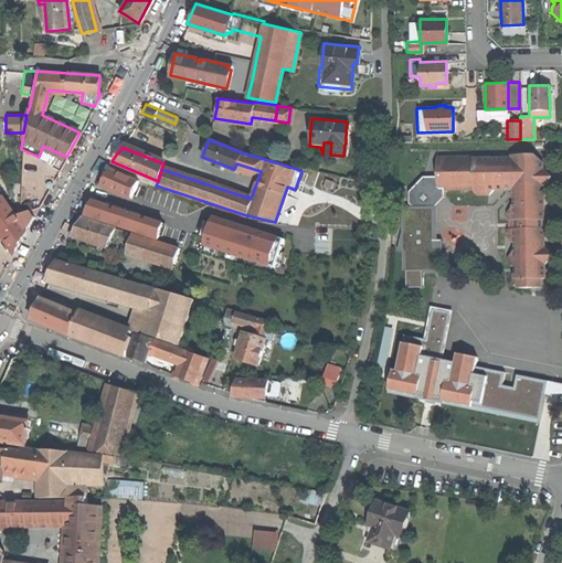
[(540,286),(540,277),(543,276),(543,264),(548,259),(548,250),(542,245),(542,229),(541,227),(541,219),(542,216),(542,184),(545,180),(547,171),(541,166),(541,160),(533,153),(510,153),(510,157),(473,157),(473,155),(436,156),(436,176),(427,176),(427,181),(434,188),(437,187),(439,188),(444,188),(473,188),(473,190),(477,193),(487,192),(494,188),(502,188),(508,182),(516,190),(511,194),(511,205),(506,211),(506,219),(507,220),(507,235),(512,241),(512,250),(507,255),(507,262),(510,264),(513,264),(513,277),(516,277),(516,286),(540,286)]
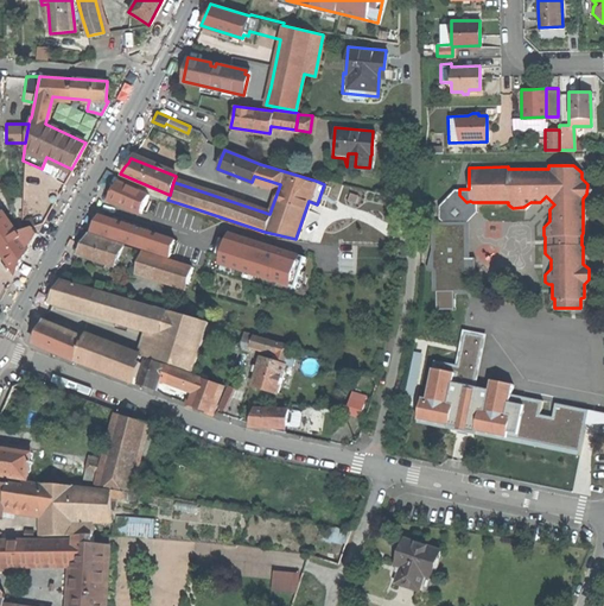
[(148,193),(114,177),(105,197),(140,213),(148,193)]
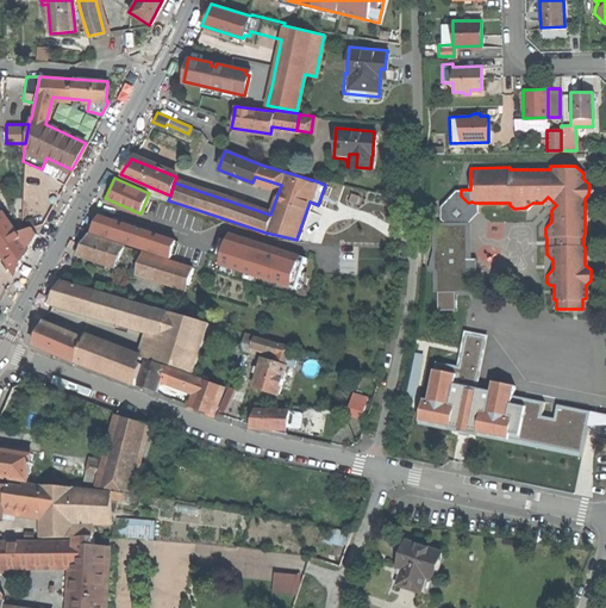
[(461,196),(461,190),(456,190),(439,205),(439,218),(444,222),(469,221),(478,210),(479,203),(474,203),(472,202),(468,203),(461,196)]
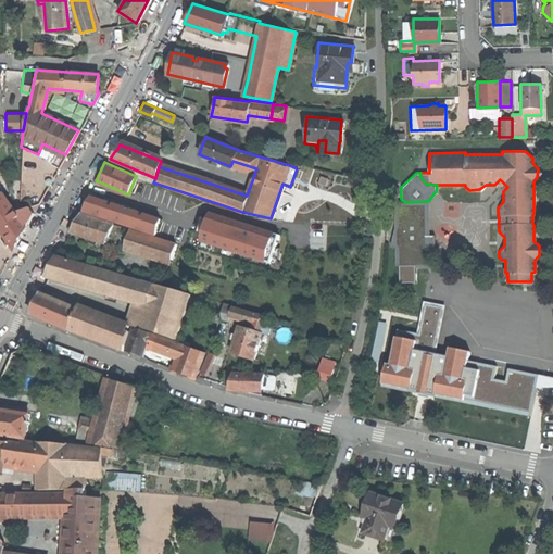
[(158,215),(84,191),(78,208),(152,231),(158,215)]
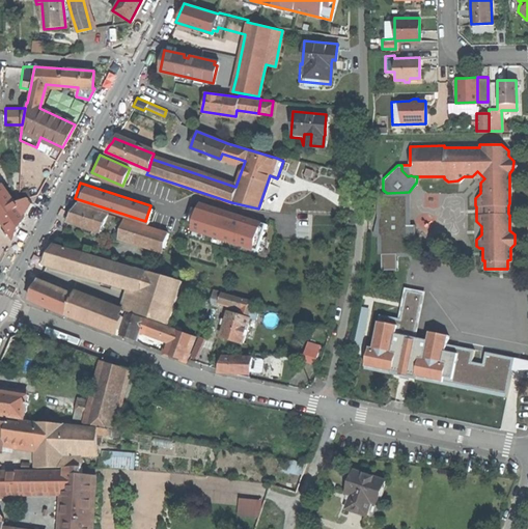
[(0,217),(12,235),(31,202),(27,197),(16,202),(2,184),(0,185),(0,217)]
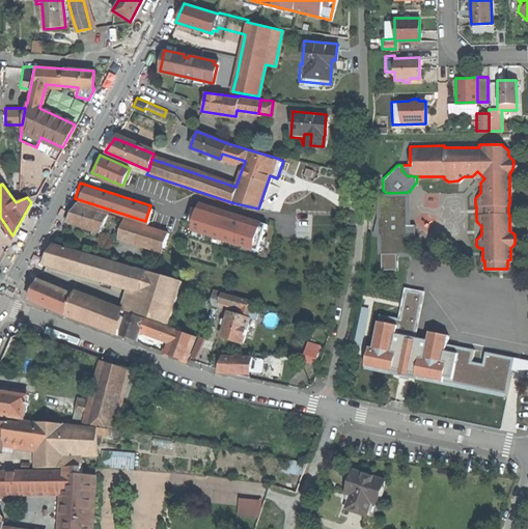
[(376,218),(371,234),(376,235),(377,254),(408,254),(408,238),(415,238),(415,224),(410,224),(409,192),(387,193),(377,193),(376,218)]
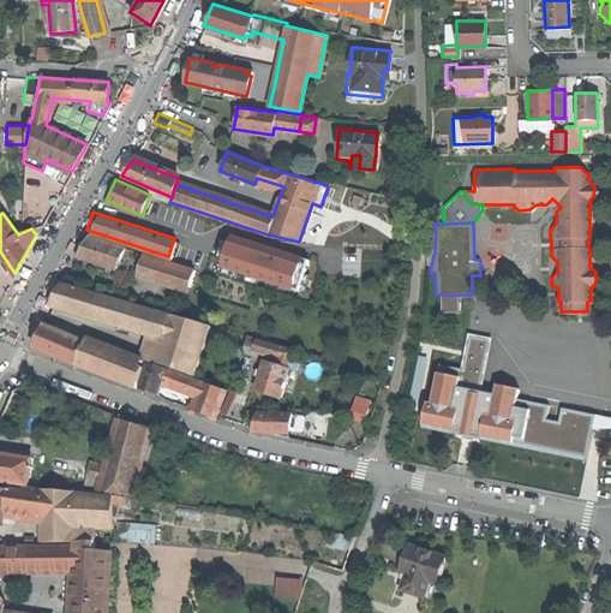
[(216,263),(294,287),(303,257),(225,234),(216,263)]
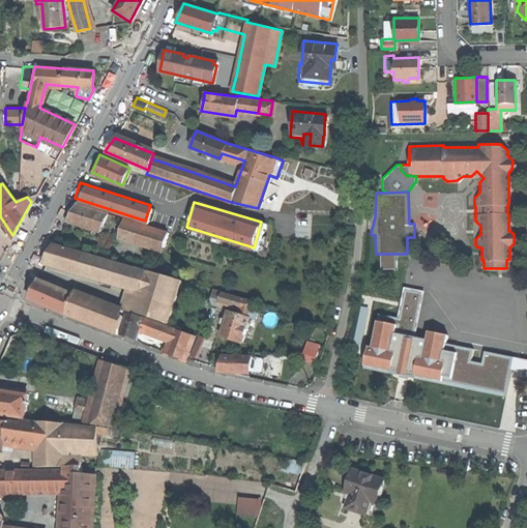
[(75,224),(99,232),(108,213),(77,203),(66,221),(75,224)]
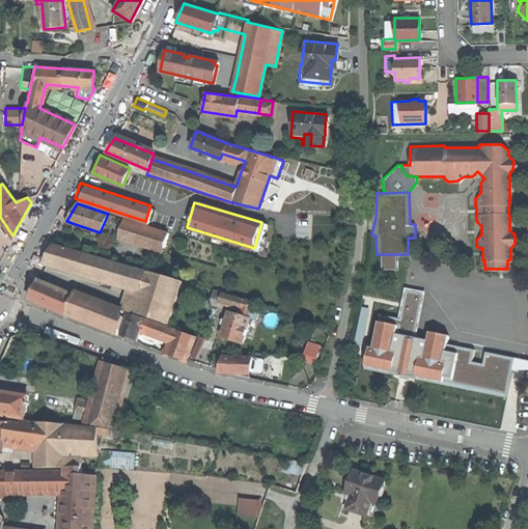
[(117,234),(162,247),(166,232),(122,218),(117,234)]
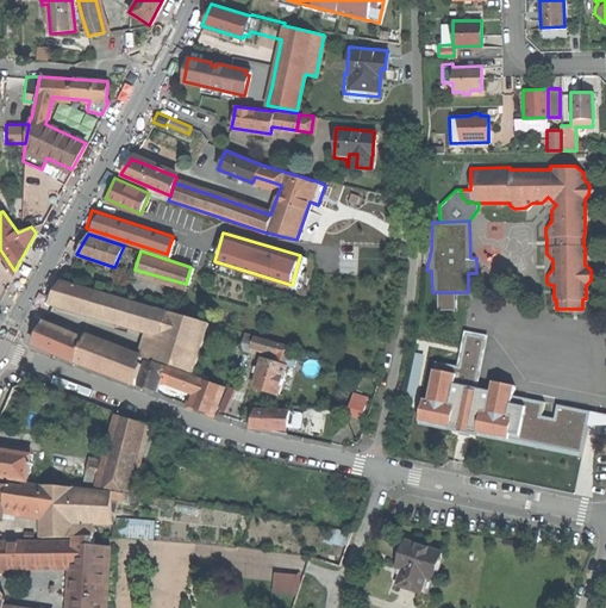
[(155,359),(191,371),(207,322),(168,310),(168,311),(62,280),(52,298),(162,330),(157,348),(143,343),(139,355),(141,355),(154,360),(155,359)]
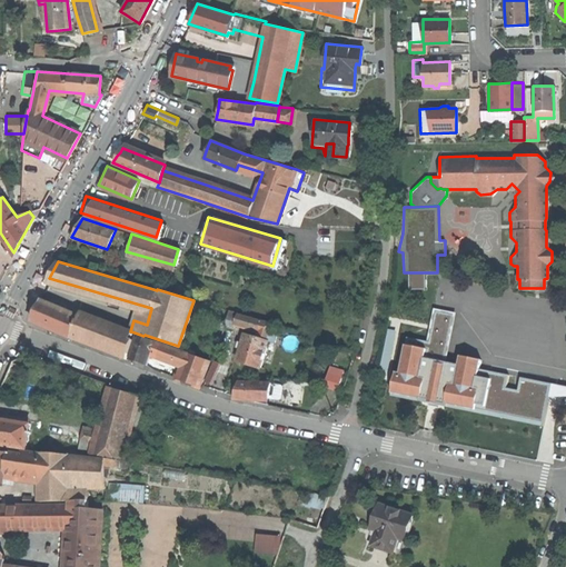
[(49,302),(40,298),(29,320),(69,337),(126,357),(132,338),(129,337),(131,331),(130,331),(78,315),(49,302)]
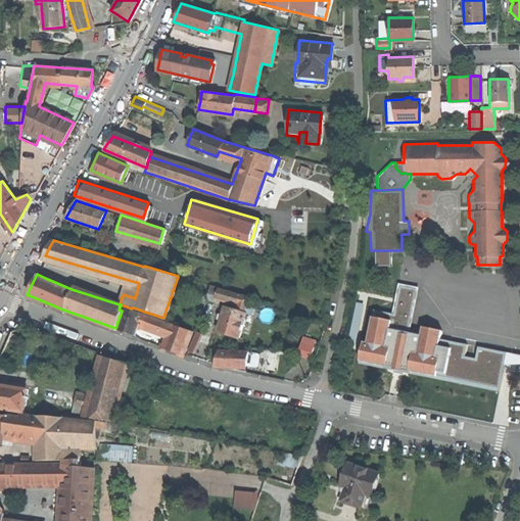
[(229,334),(238,337),(245,313),(250,314),(252,306),(247,305),(249,296),(241,294),(208,284),(206,292),(237,301),(236,310),(225,305),(217,330),(229,334)]
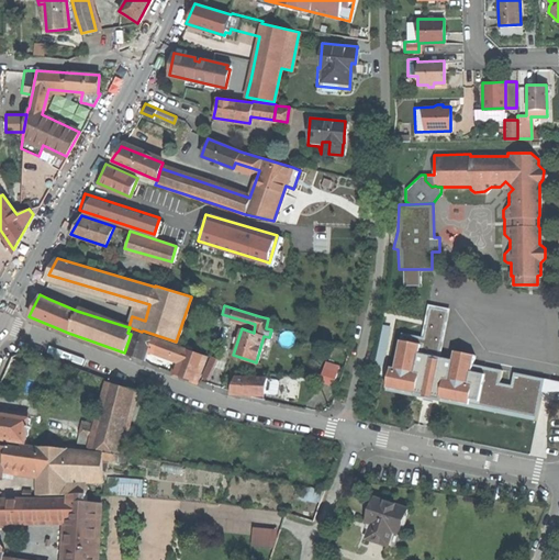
[(438,396),(461,401),(468,398),(471,382),(467,381),(472,355),(453,350),(458,324),(424,316),(418,344),(399,339),(393,367),(389,367),(386,380),(389,387),(414,392),(413,393),(421,394),(421,395),(429,398),(431,396),(438,398),(438,396)]
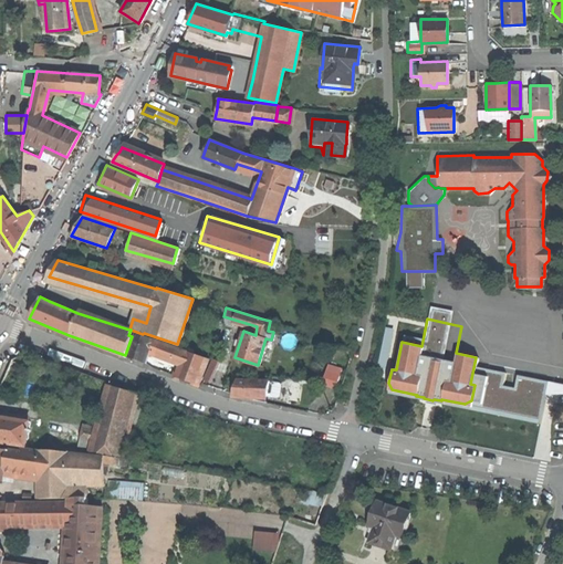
[(198,383),(207,357),(135,333),(127,356),(136,359),(145,362),(148,350),(181,361),(176,375),(198,383)]
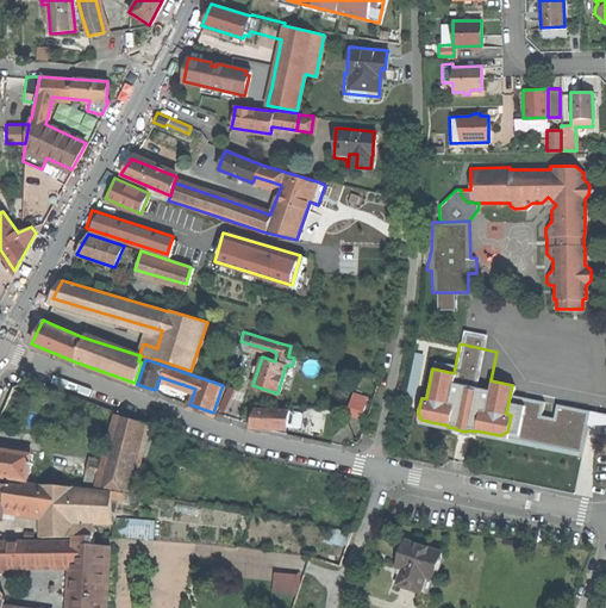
[(233,390),(227,388),(218,408),(223,411),(233,390)]
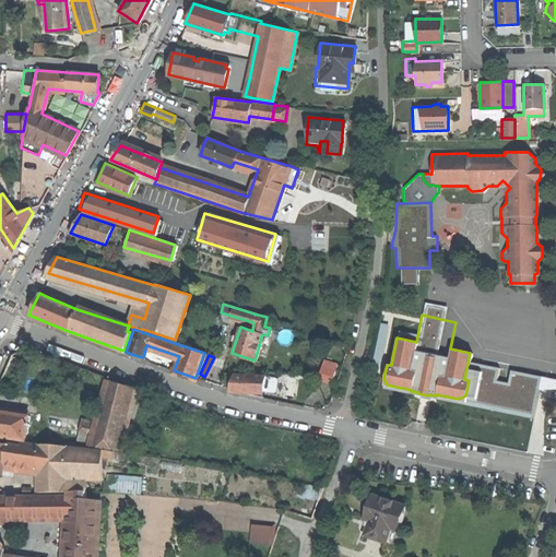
[(322,358),(320,364),(334,368),(336,362),(322,358)]
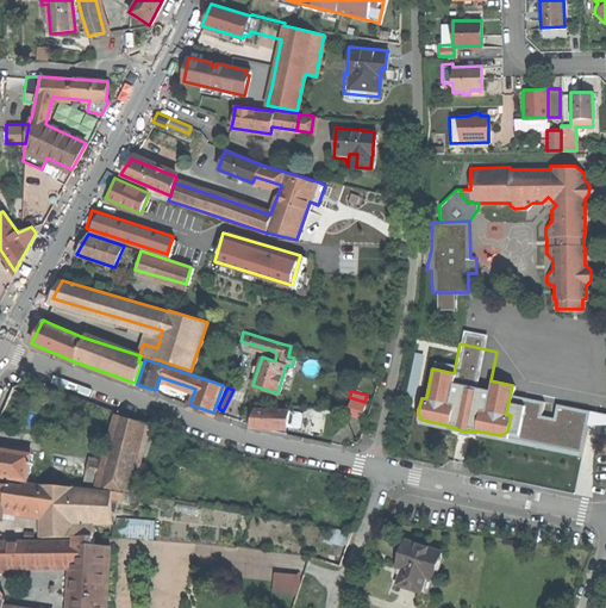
[(344,413),(360,417),(363,405),(364,402),(349,397),(344,413)]
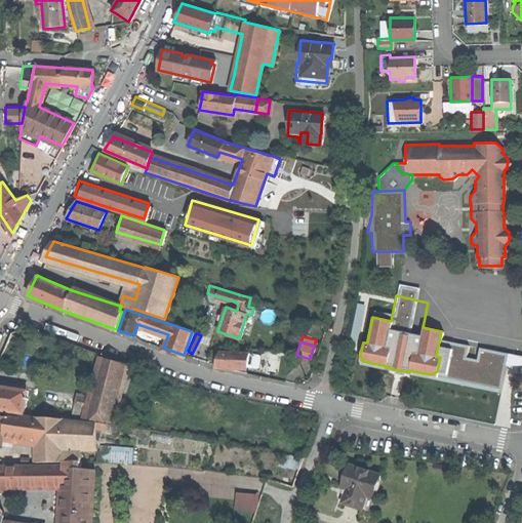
[(258,355),(256,353),(219,351),(214,363),(237,365),(254,366),(256,364),(258,355)]
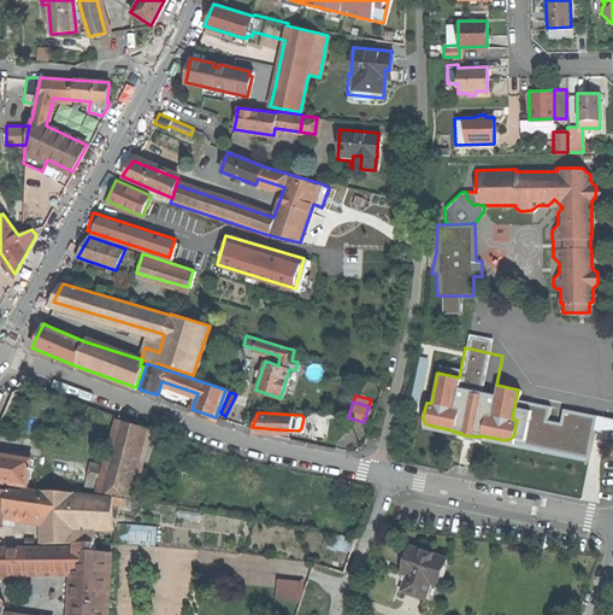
[(96,490),(133,496),(149,429),(116,419),(104,470),(88,467),(87,474),(100,476),(96,490)]
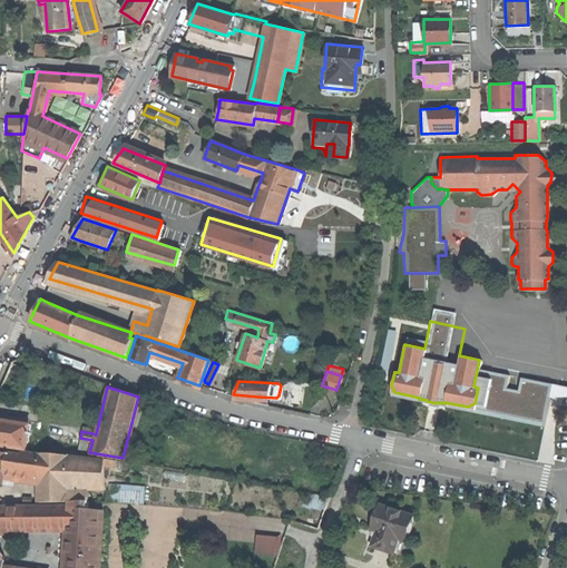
[(0,443),(25,448),(28,422),(0,418),(0,443)]
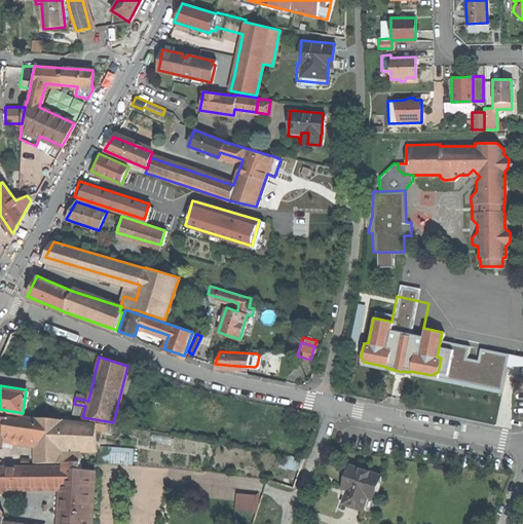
[(64,461),(74,461),(74,453),(97,452),(96,422),(82,420),(36,417),(20,414),(20,418),(5,416),(5,417),(0,416),(0,446),(1,446),(2,437),(36,441),(36,462),(64,461)]
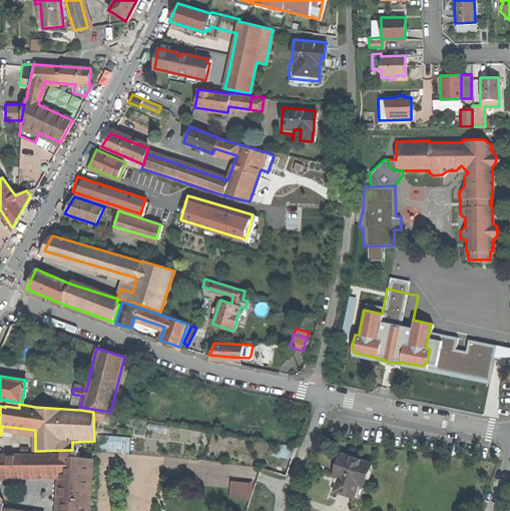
[(129,449),(129,434),(95,434),(95,450),(129,449)]
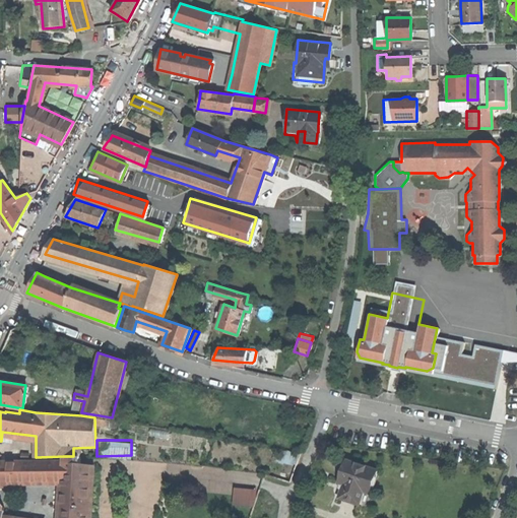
[(350,503),(354,490),(361,492),(368,468),(337,458),(333,471),(330,481),(334,483),(330,497),(350,503)]
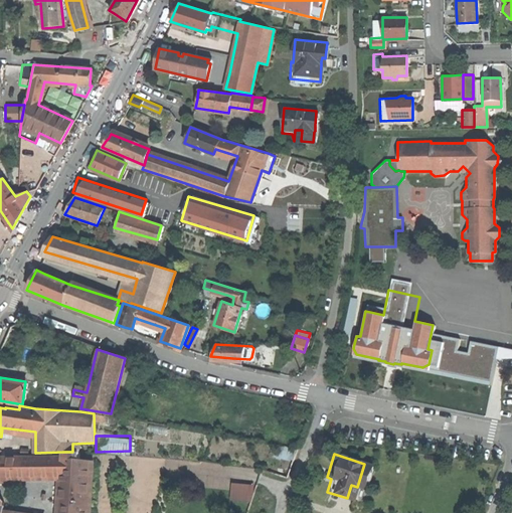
[(62,458),(61,455),(0,456),(0,512),(83,512),(88,460),(62,458)]
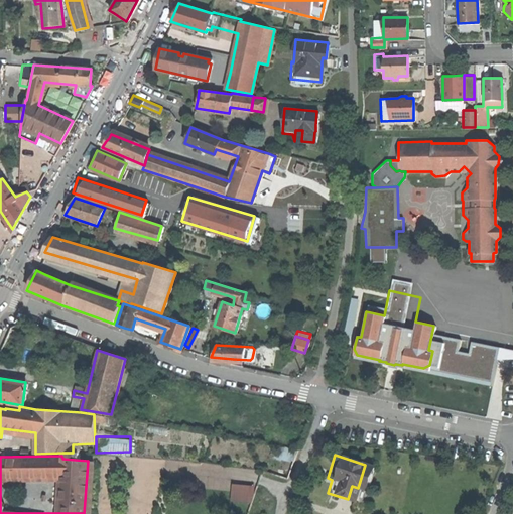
[(251,502),(254,484),(232,481),(229,499),(251,502)]
